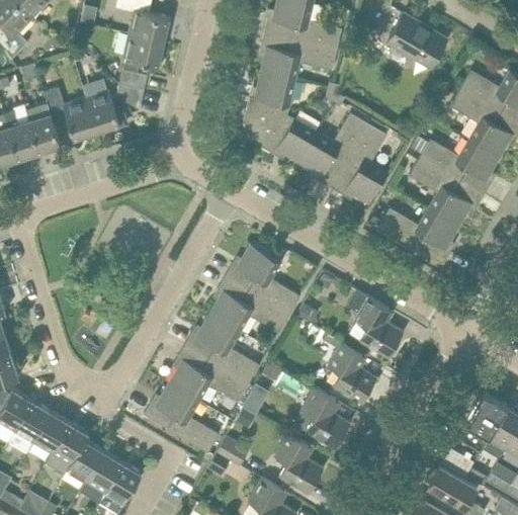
[(32,17),(13,0),(0,0),(0,43),(5,51),(11,60),(27,43),(17,33),(32,17)]
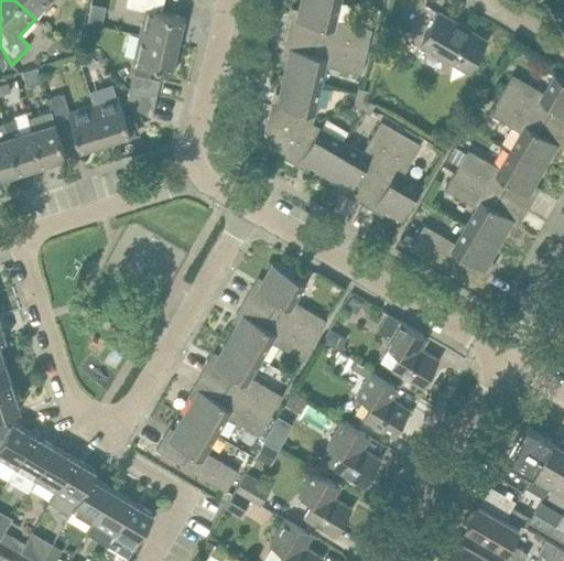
[(56,0),(14,0),(35,19),(52,2),(54,3),(56,0)]
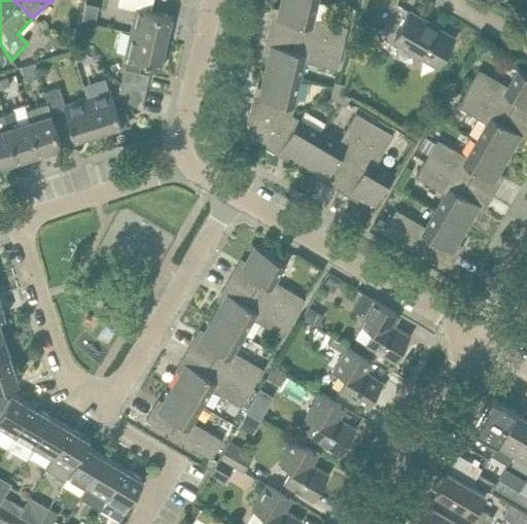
[(147,0),(144,0),(119,0),(117,8),(136,12),(131,35),(169,43),(174,20),(144,12),(147,0)]
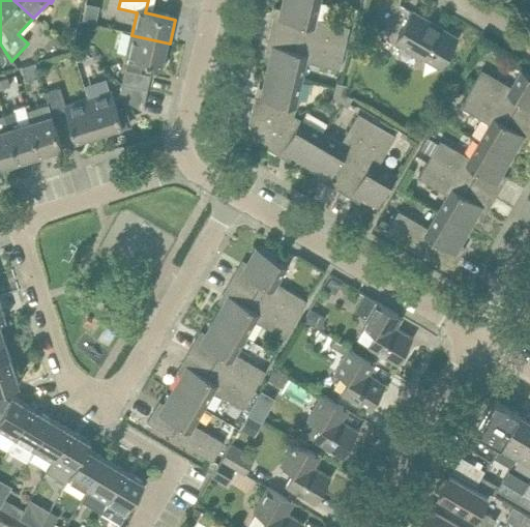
[(316,22),(319,7),(320,3),(306,0),(283,0),(278,21),(273,20),(270,33),(345,51),(349,30),(316,22)]
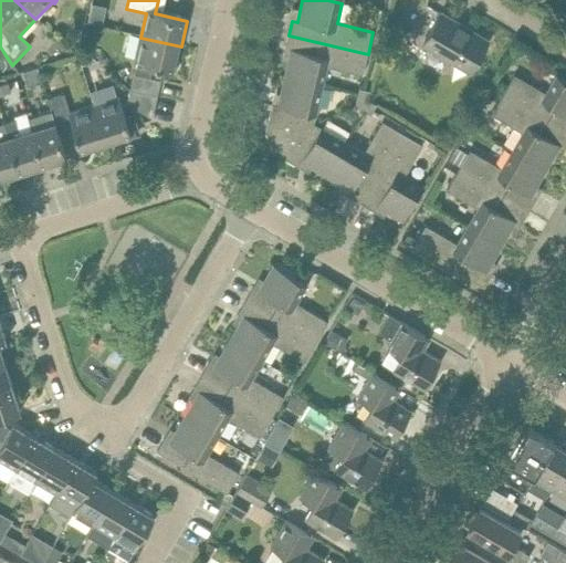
[(488,43),(441,16),(422,47),(433,52),(432,55),(450,65),(452,63),(470,74),(488,43)]
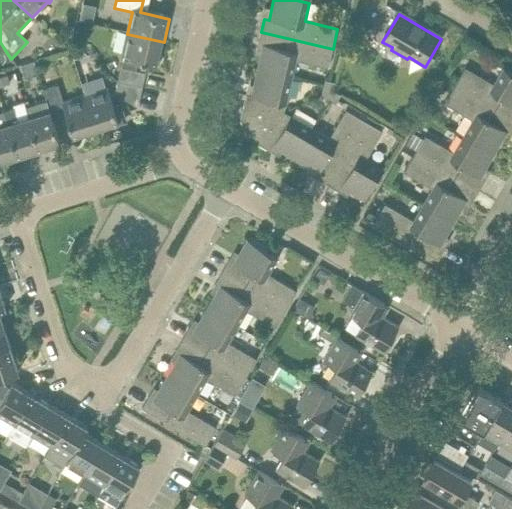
[(333,49),(261,32),(258,45),(263,47),(254,85),(288,93),(295,62),(328,70),(333,49)]
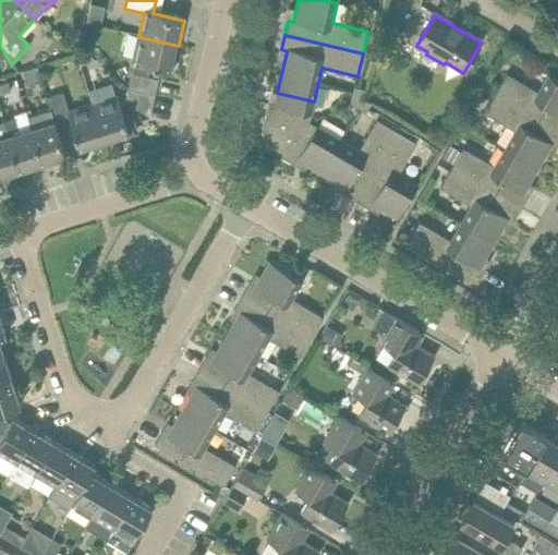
[(179,46),(138,37),(132,62),(172,72),(179,46)]
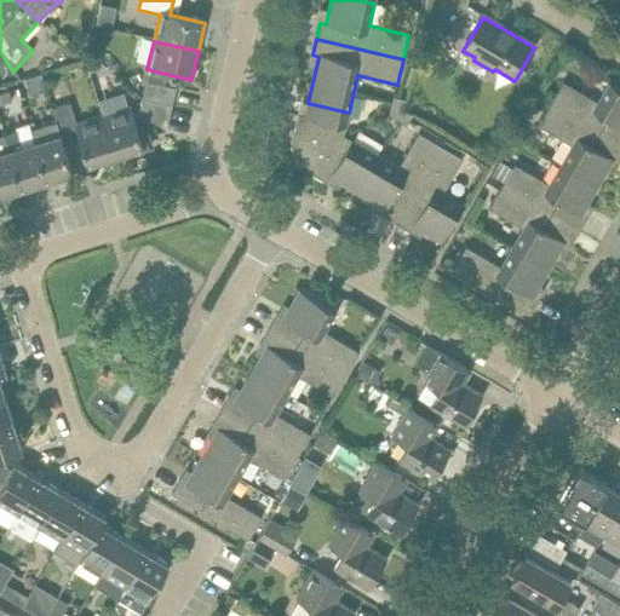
[(87,53),(85,64),(89,76),(107,70),(87,53)]
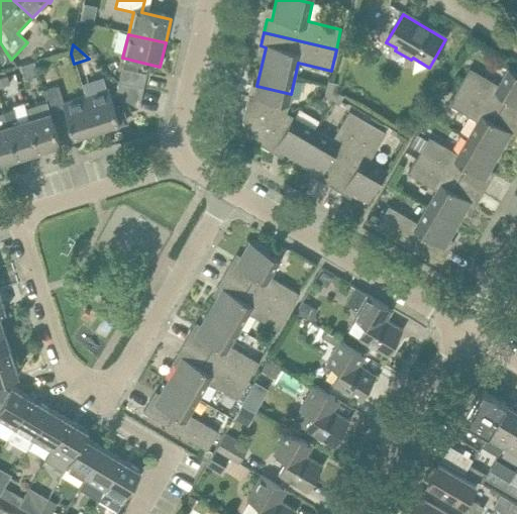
[(124,62),(122,70),(119,84),(143,90),(146,76),(137,73),(138,66),(124,62)]
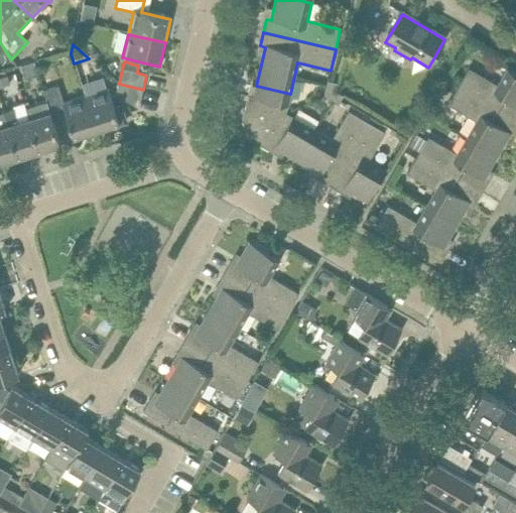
[(38,77),(34,63),(20,68),(22,74),(24,82),(38,77)]
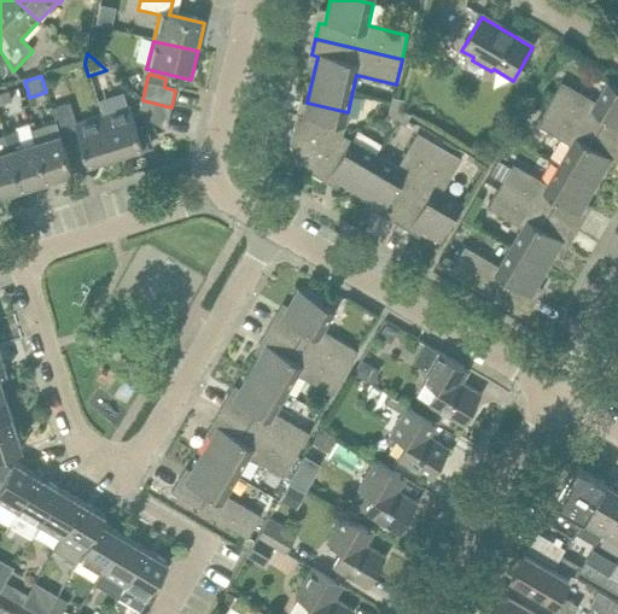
[(561,83),(549,105),(548,106),(617,146),(617,89),(607,85),(596,104),(561,83)]
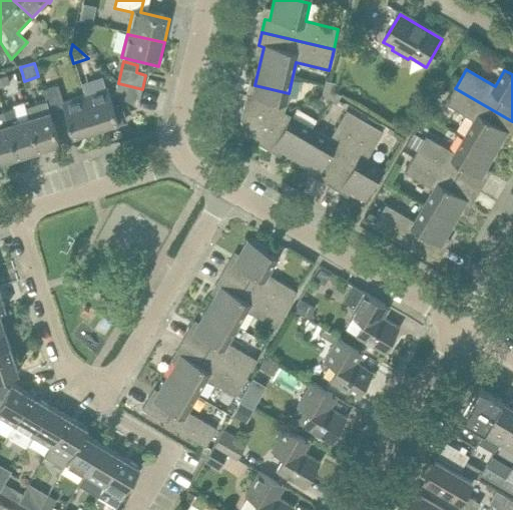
[(0,88),(10,85),(7,77),(0,79),(0,88)]
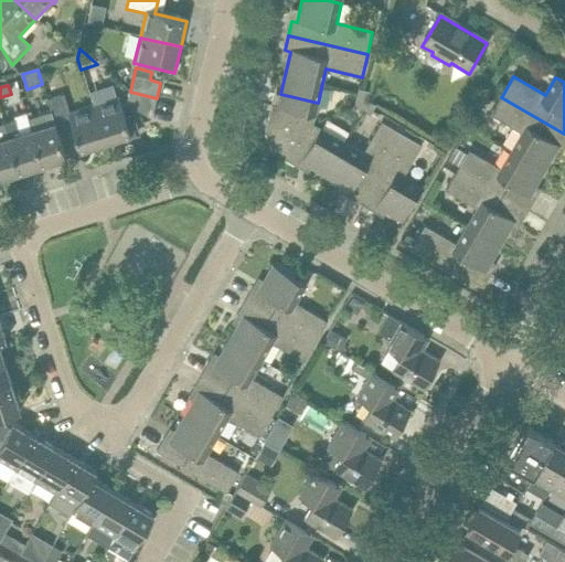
[(157,98),(130,92),(127,104),(151,120),(157,98)]
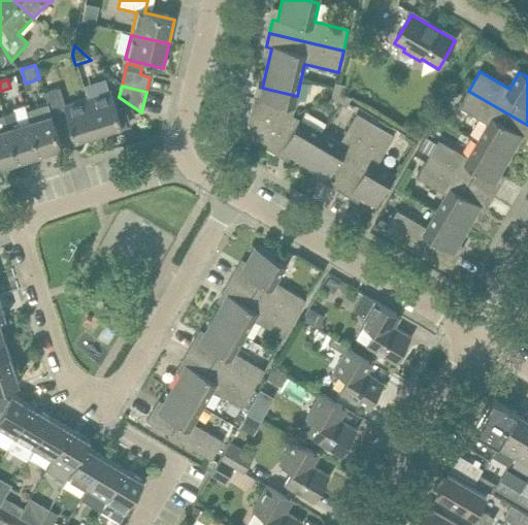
[(297,96),(262,88),(259,100),(254,99),(248,126),(252,135),(292,118),(297,96)]
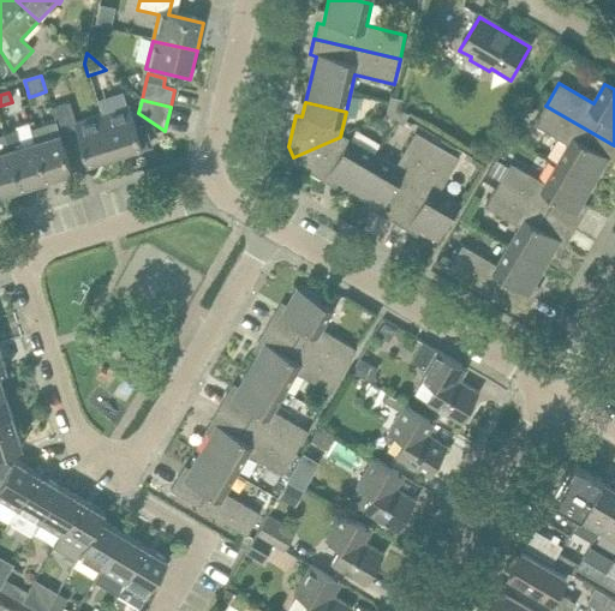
[(69,105),(52,111),(54,120),(72,114),(69,105)]
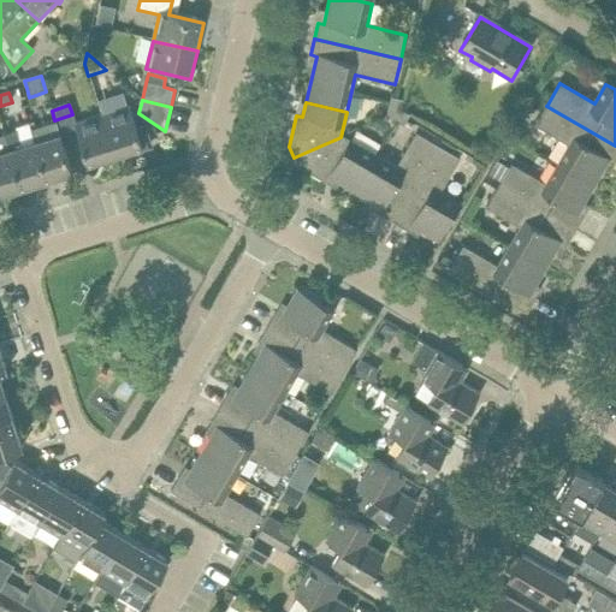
[(615,162),(615,146),(546,106),(534,128),(568,147),(557,167),(593,188),(610,161),(615,165),(615,162)]
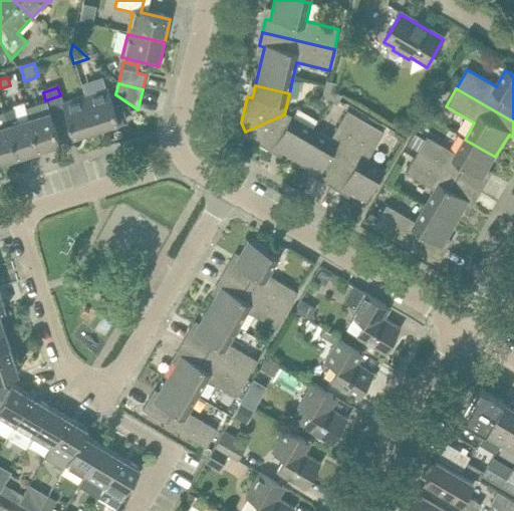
[(107,89),(85,97),(96,134),(119,126),(119,125),(125,123),(120,107),(114,109),(107,89)]
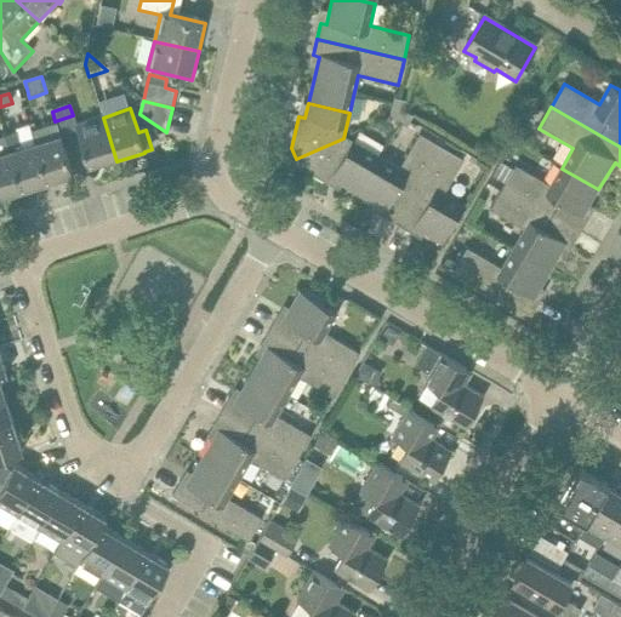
[(103,118),(75,126),(89,171),(117,161),(103,118)]
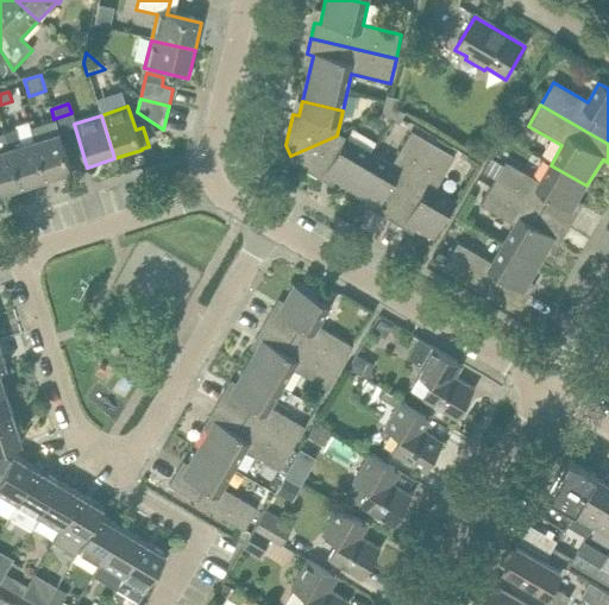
[(55,121),(30,130),(45,181),(71,172),(58,133),(55,121)]
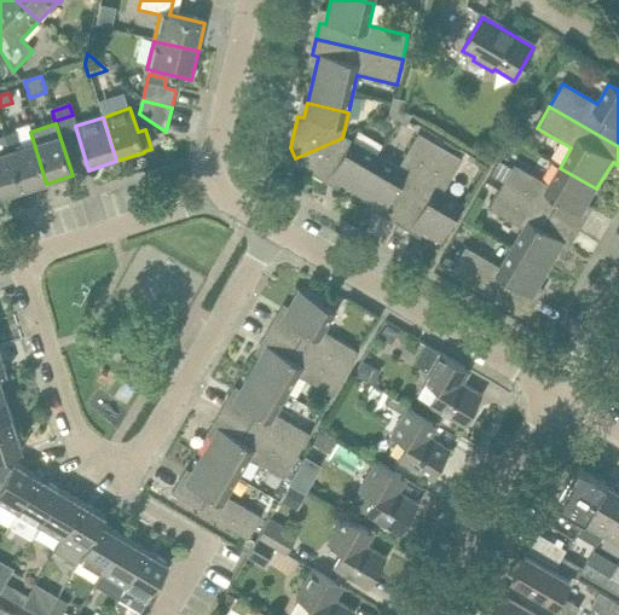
[(46,184),(30,132),(34,144),(22,149),(17,133),(5,137),(10,152),(22,191),(46,184)]
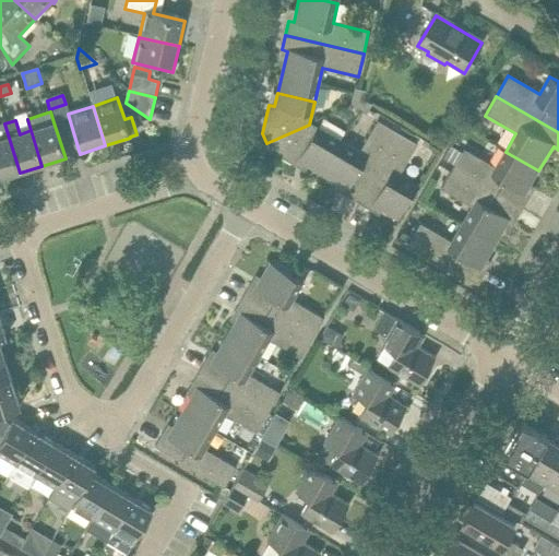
[(359,153),(331,137),(311,169),(347,191),(344,197),(357,203),(397,133),(378,122),(359,153)]
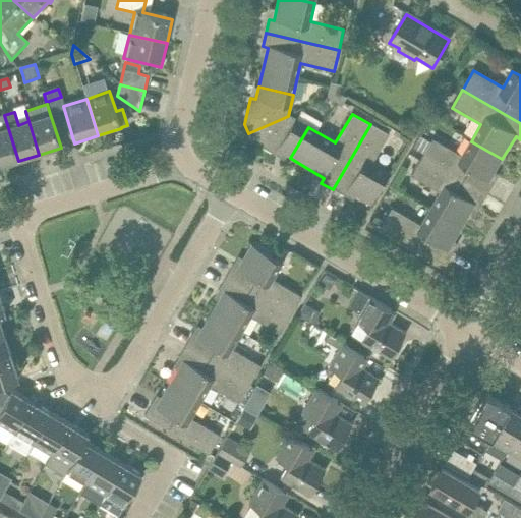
[(0,166),(18,161),(8,128),(4,115),(0,116),(0,166)]
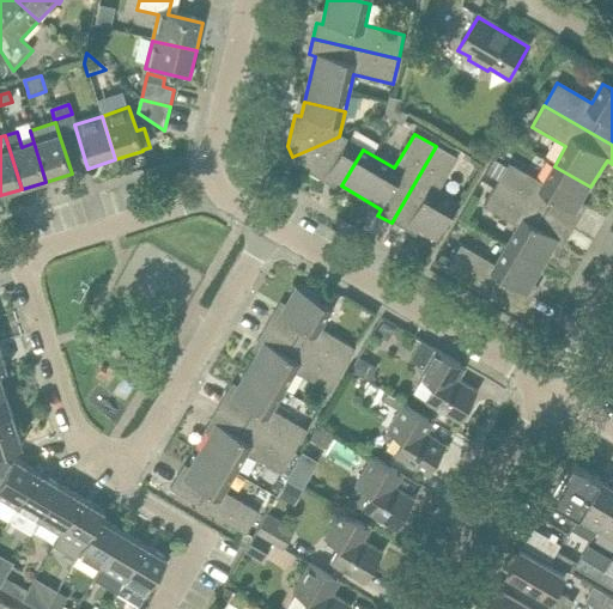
[(363,150),(339,136),(292,157),(297,168),(323,183),(327,177),(341,186),(363,150)]
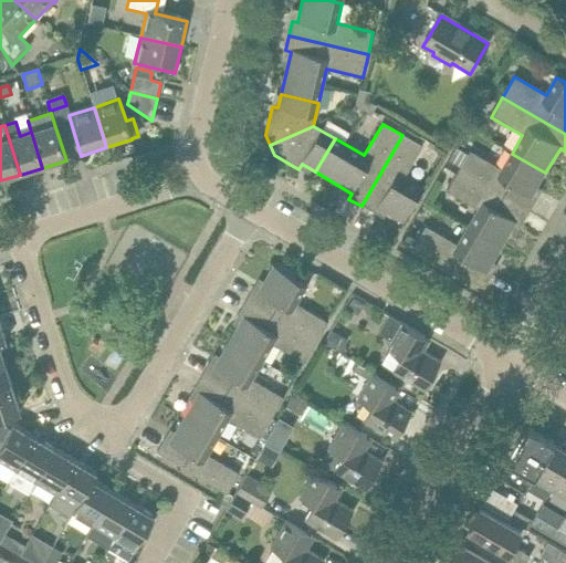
[(422,147),(402,135),(362,206),(374,214),(377,208),(402,223),(413,205),(422,189),(404,179),(422,147)]
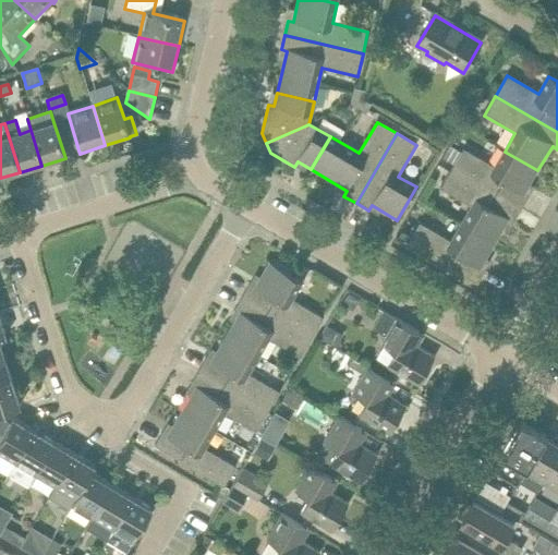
[(463,151),(451,170),(521,210),(529,198),(523,195),(537,170),(505,152),(494,168),(463,151)]
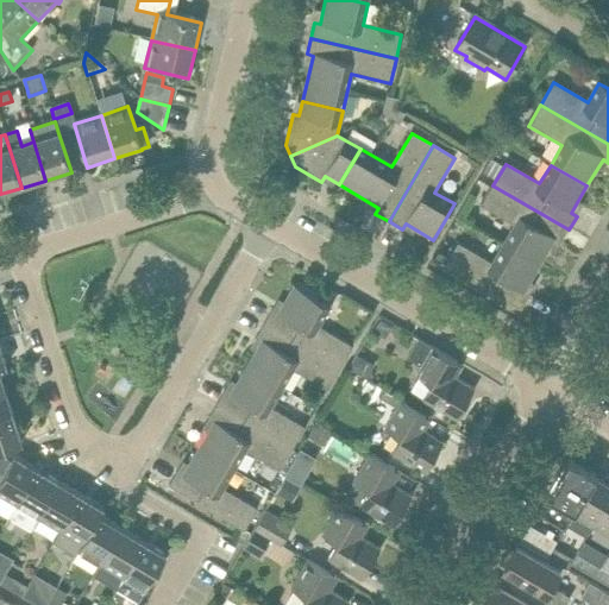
[(569,229),(493,186),(481,207),(514,227),(503,246),(539,268),(554,240),(560,244),(569,229)]
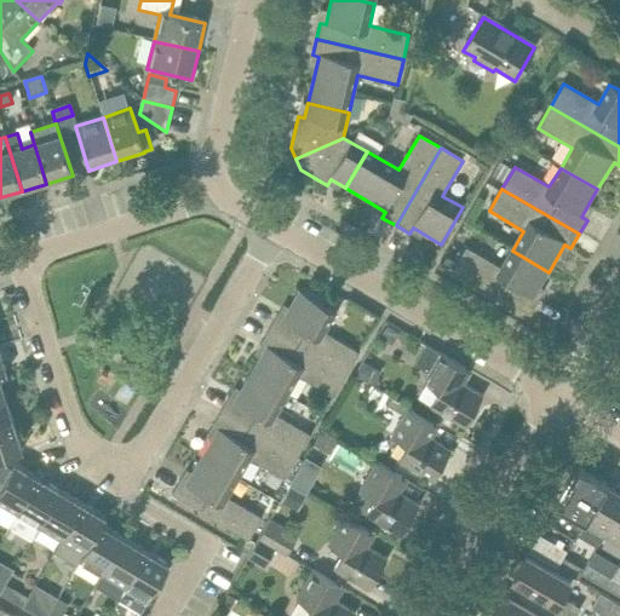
[(500,270),(466,249),(453,272),(530,317),(539,303),(533,299),(549,272),(512,251),(500,270)]
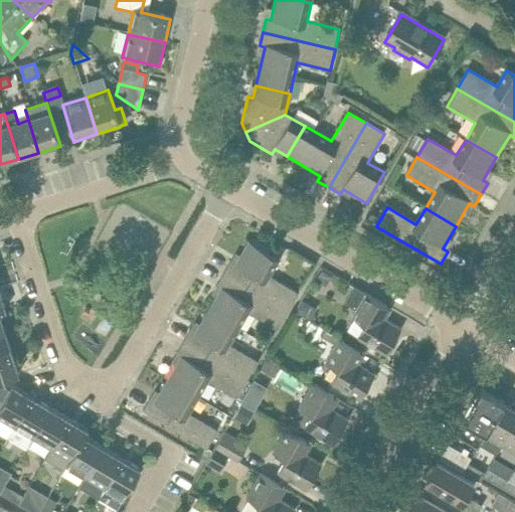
[(230,264),(223,275),(288,313),(298,295),(270,278),(280,262),(248,243),(235,267),(230,264)]
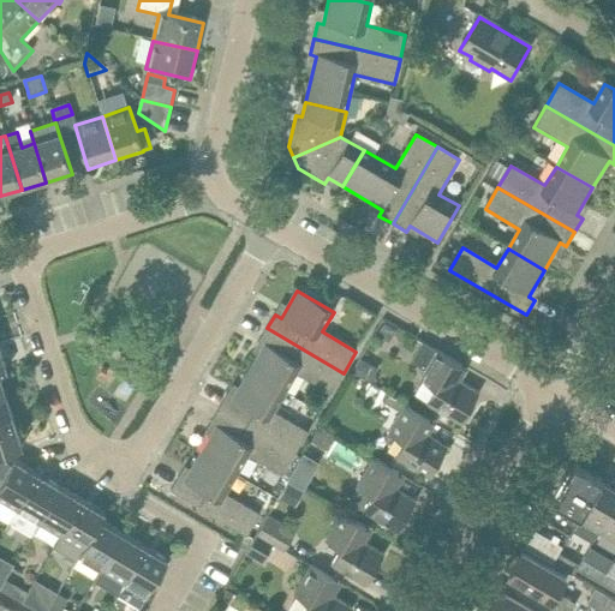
[(344,373),(267,328),(258,342),(264,346),(249,372),(285,394),(297,375),(330,395),(344,373)]
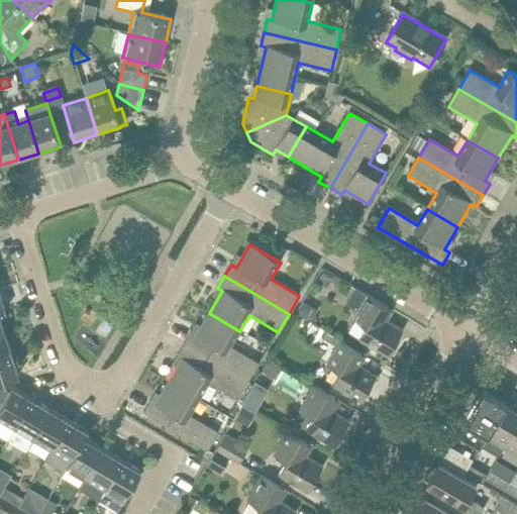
[(388,309),(354,290),(345,306),(357,313),(353,320),(366,327),(358,340),(388,357),(402,332),(382,320),(388,309)]
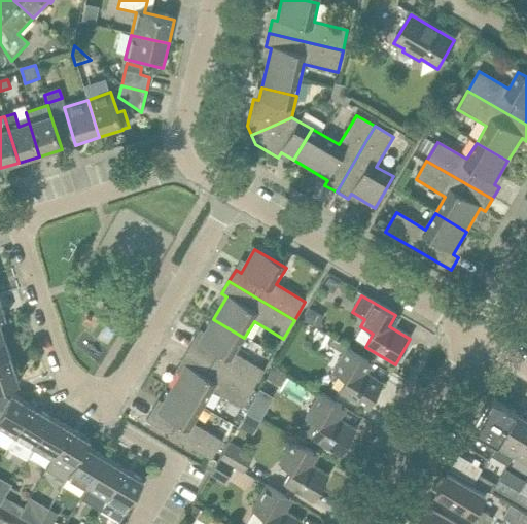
[(244,338),(213,319),(200,343),(195,340),(187,352),(253,390),(264,372),(235,354),(244,338)]
